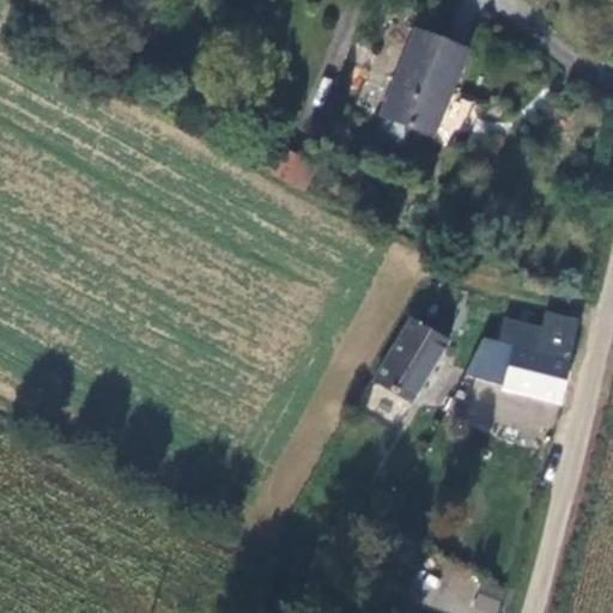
[(472,52),(420,29),(384,114),(437,135),(472,52)]
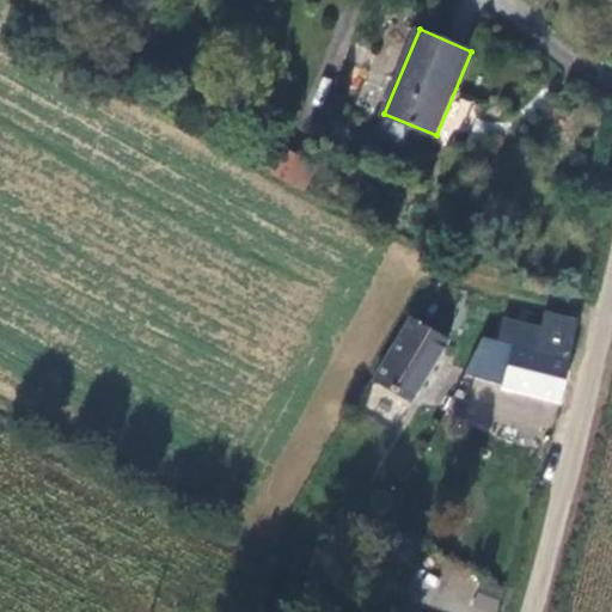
[(496,344),(483,341),(467,374),(503,385),(502,389),(557,401),(577,320),(545,313),(540,328),(507,318),(496,344)]
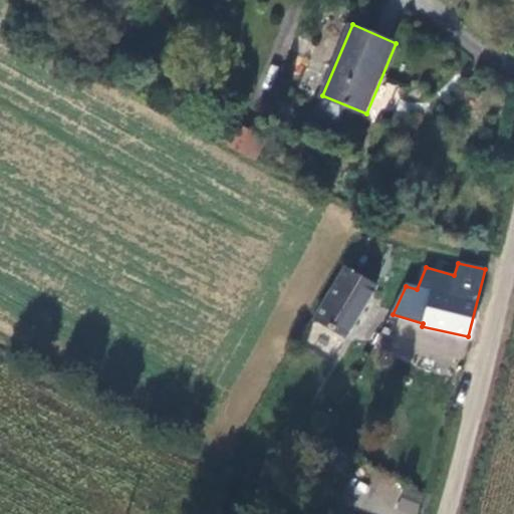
[(347,274),(315,323),(343,341),(374,292),(347,274)]
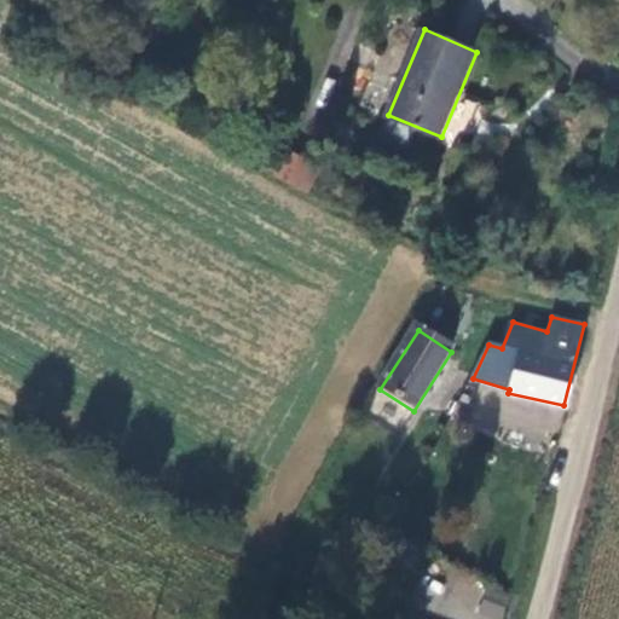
[(484,591),(476,618),(480,618),(502,618),(508,597),(484,591)]
